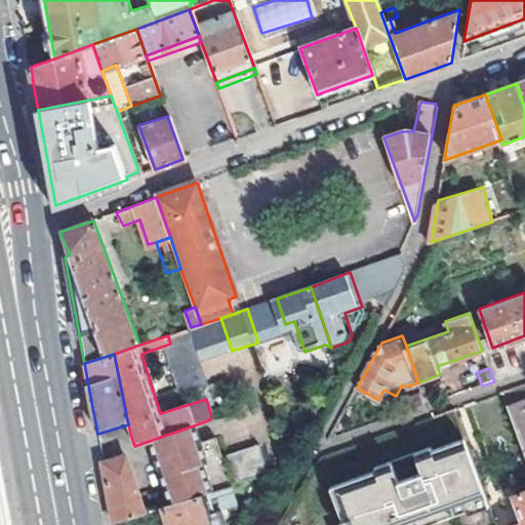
[(524,384),(501,393),(524,456),(524,384)]
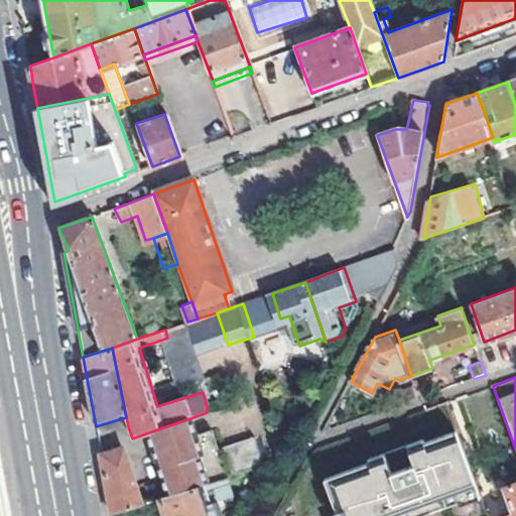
[(405,404),(419,398),(415,387),(401,392),(405,404)]
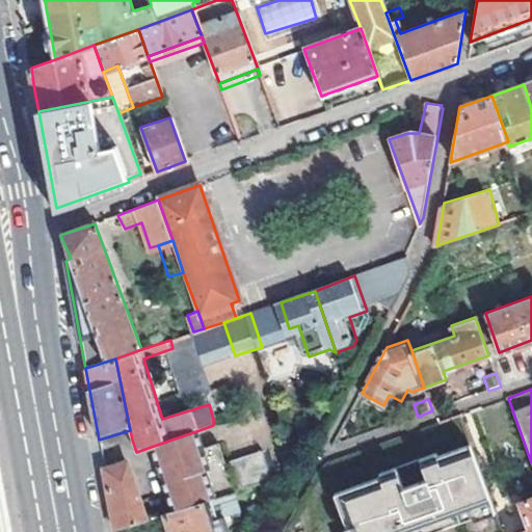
[(151,447),(174,512),(208,502),(269,483),(259,452),(223,461),(218,443),(202,447),(196,431),(151,447)]
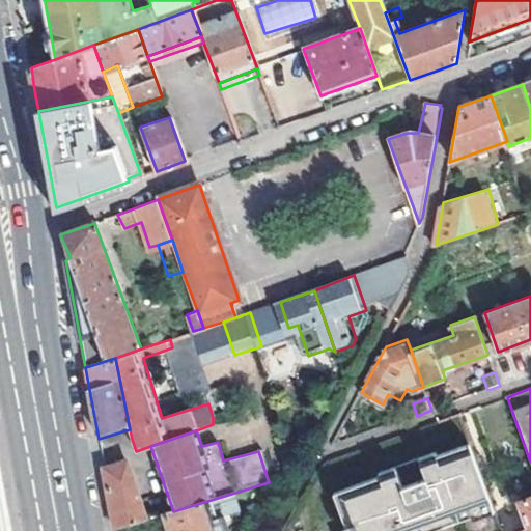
[(469,509),(490,503),(469,445),(436,455),(435,452),(418,458),(425,478),(400,486),(393,467),(376,473),(379,476),(333,493),(345,530),(409,530),(426,525),(427,530),(471,514),(469,509)]
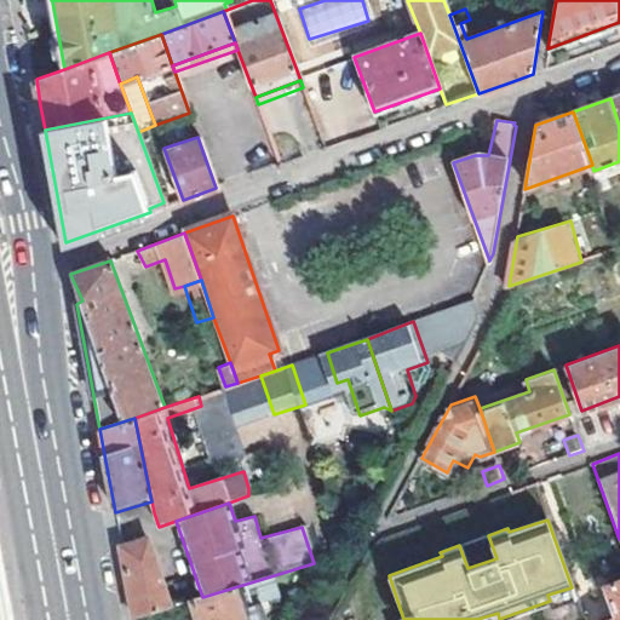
[(127,581),(135,616),(168,607),(145,539),(121,545),(127,581)]
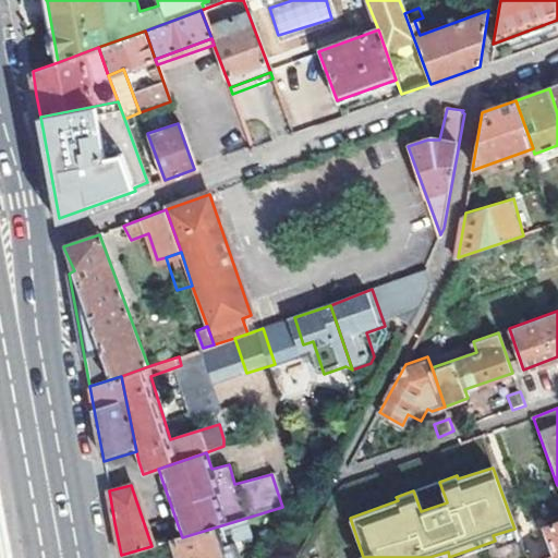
[(0,557),(11,557),(8,541),(0,496),(0,557)]
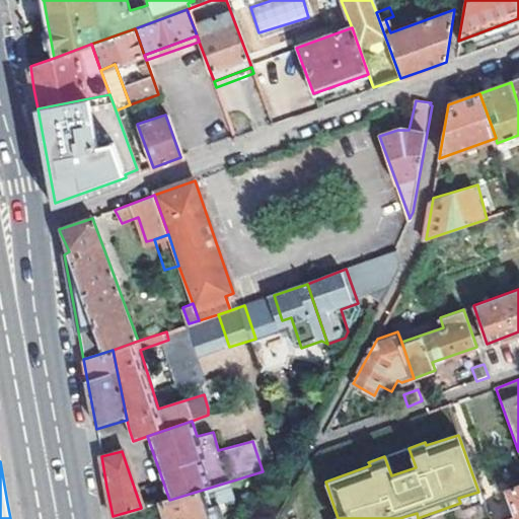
[(518,518),(518,487),(507,492),(516,518),(512,518),(518,518)]
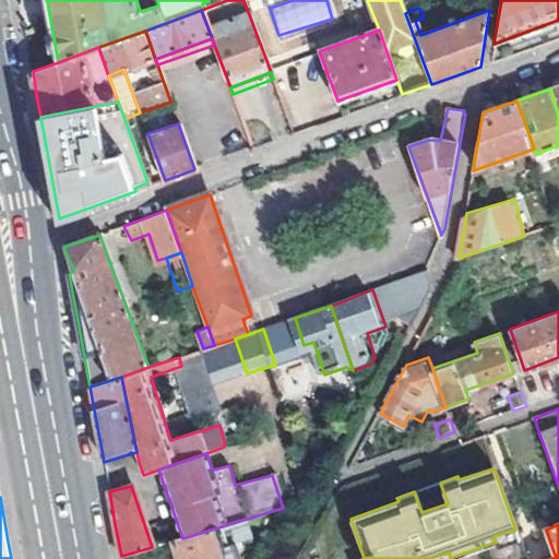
[(175,540),(180,558),(241,558),(236,543),(225,546),(218,527),(182,538),(175,540)]
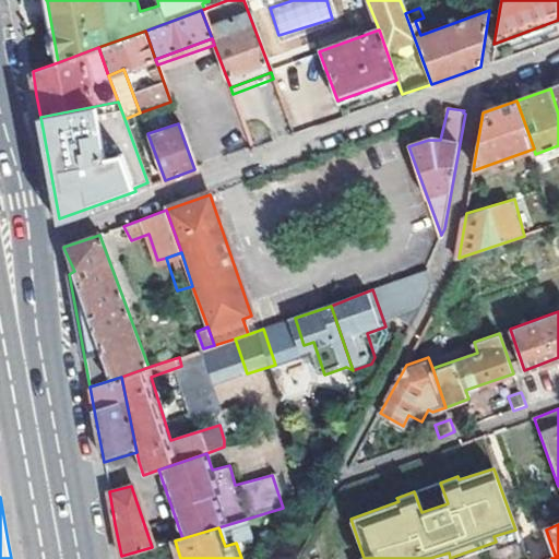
[(494,536),(496,542),(498,547),(519,539),(515,530),(494,536)]
